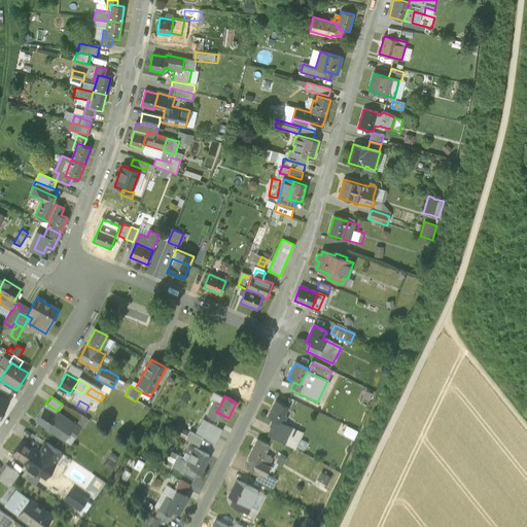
[(288,408),(276,401),(269,417),(274,420),(280,423),(284,417),(288,408)]
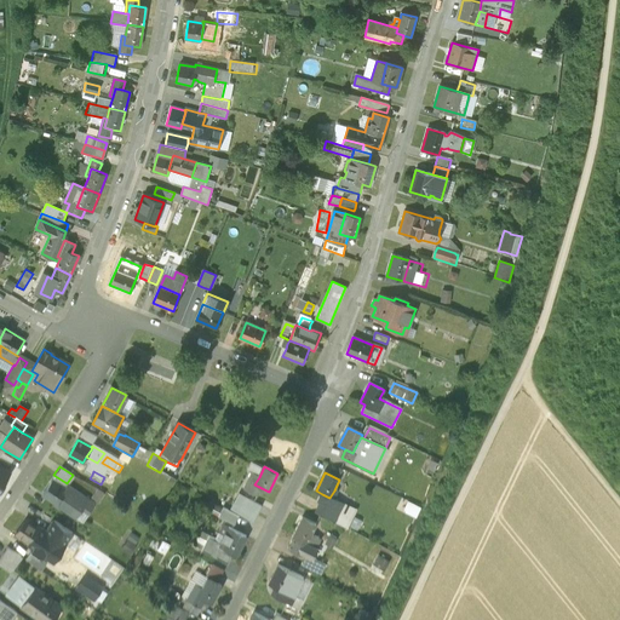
[(252,474),(245,489),(258,497),(262,488),(254,484),(259,477),(252,474)]
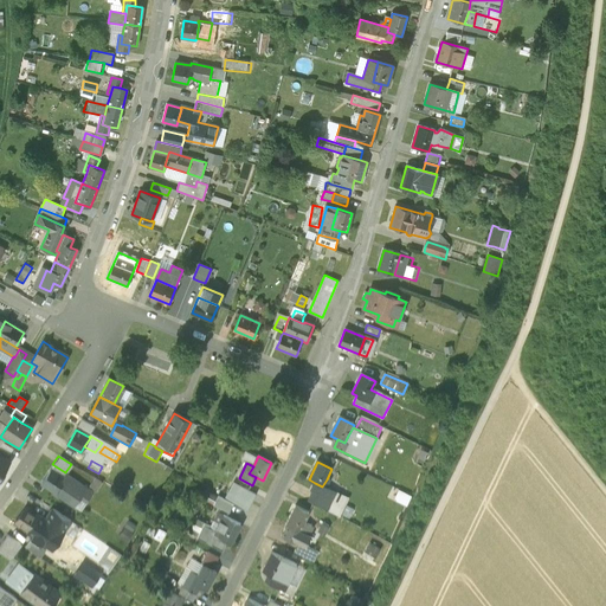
[(65,472),(52,464),(39,483),(42,485),(52,470),(64,478),(65,477),(63,476),(65,472)]
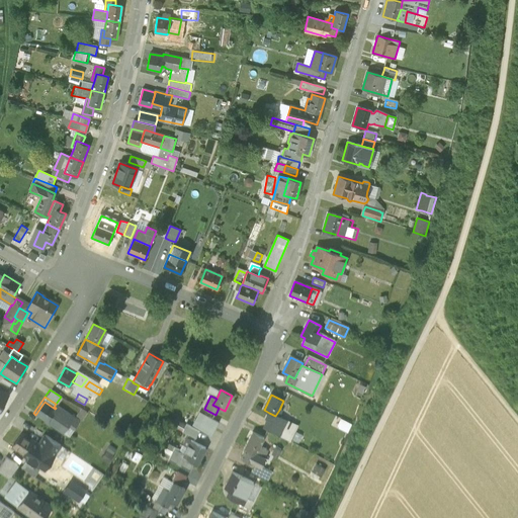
[(45,402),(35,415),(47,422),(51,416),(55,410),(55,409),(45,402)]
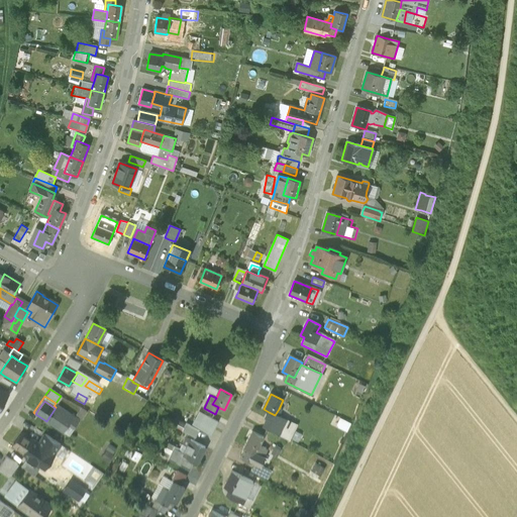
[(55,408),(55,409),(50,415),(59,421),(65,413),(56,407),(55,408)]
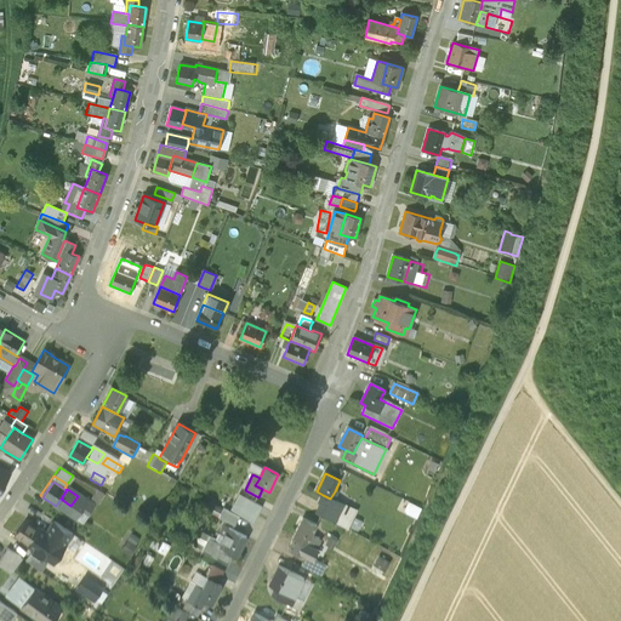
[(89,503),(84,511),(92,517),(106,496),(97,490),(89,503)]
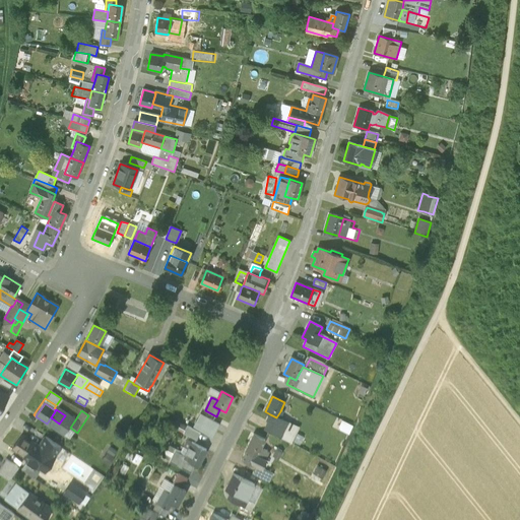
[(280,411),(276,417),(270,414),(267,421),(272,425),(284,431),(287,423),(279,418),(282,412),(280,411)]
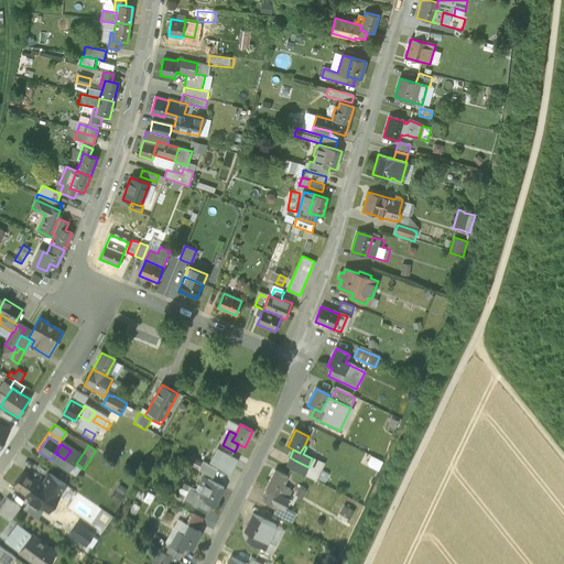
[(229,476),(238,459),(217,448),(208,465),(218,469),(229,476)]
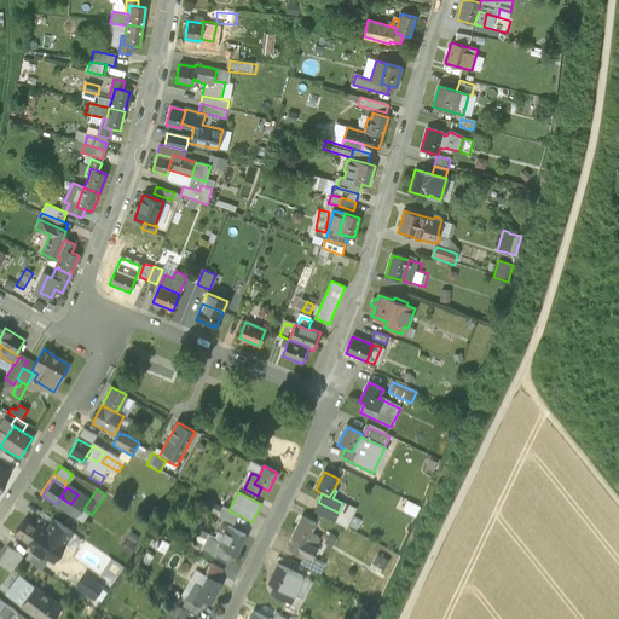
[(61,497),(56,504),(77,519),(84,509),(88,502),(77,495),(70,504),(61,497)]
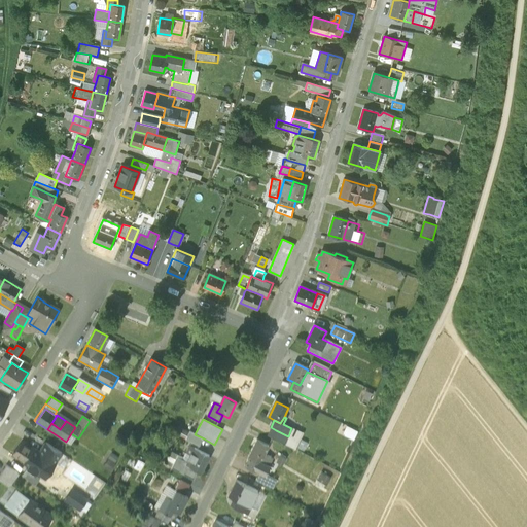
[(343,433),(355,437),(357,428),(346,425),(343,433)]
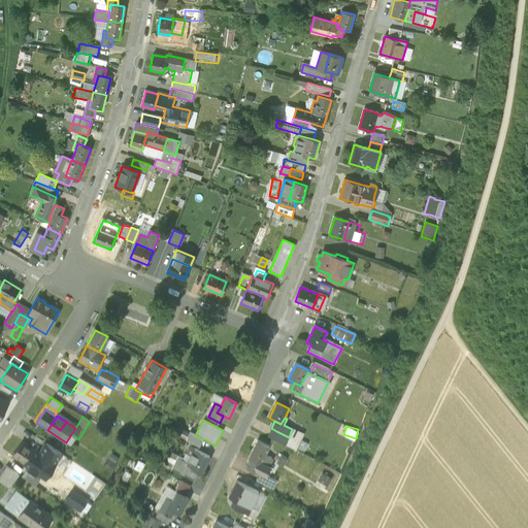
[(289,437),(276,431),(274,434),(272,438),(295,450),(298,442),(289,437)]
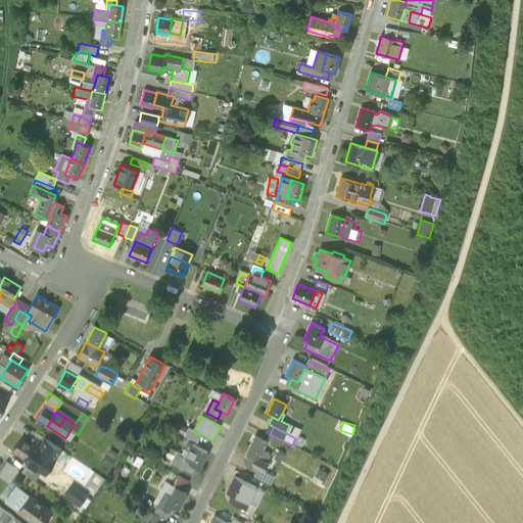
[(193,431),(189,428),(185,436),(198,442),(199,439),(202,435),(193,431)]
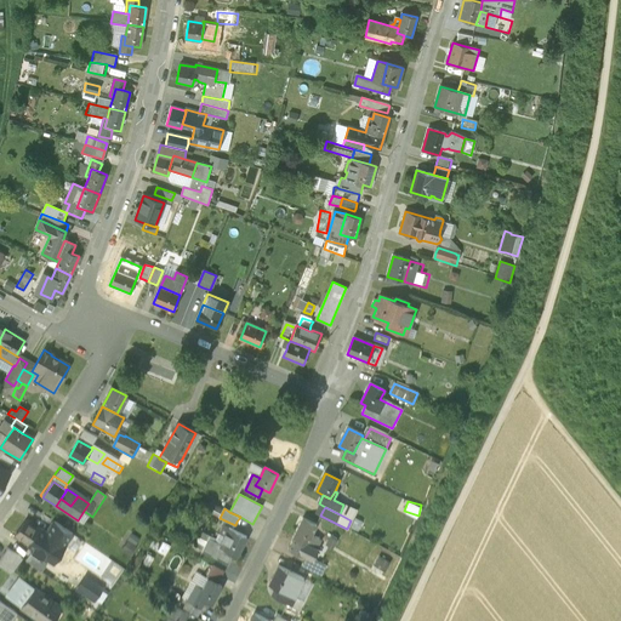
[(317,527),(303,519),(294,537),(295,537),(307,545),(312,536),(317,527)]
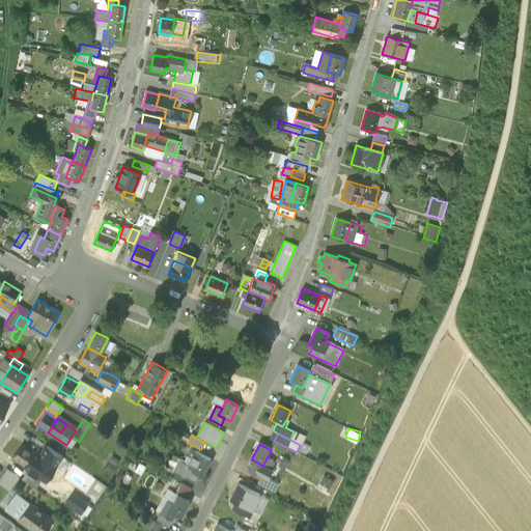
[(43,452),(39,457),(22,446),(12,459),(29,470),(28,471),(45,482),(62,457),(47,447),(43,452)]
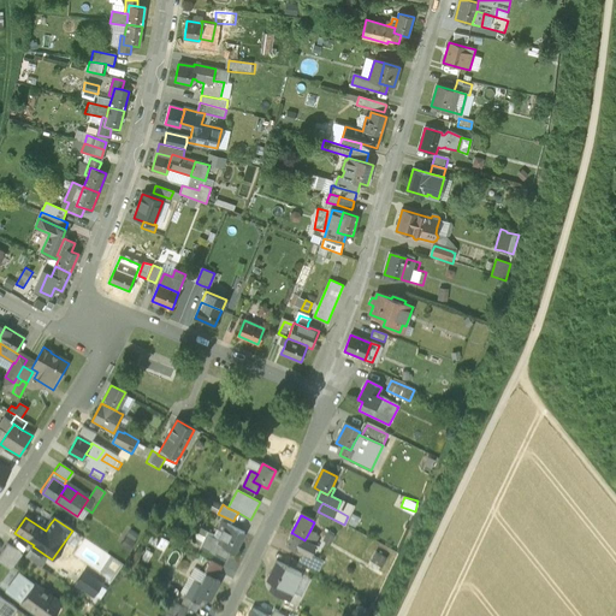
[(246,533),(227,525),(219,540),(207,534),(201,546),(209,551),(211,550),(215,552),(215,554),(226,560),(232,550),(236,551),(243,537),(246,533)]
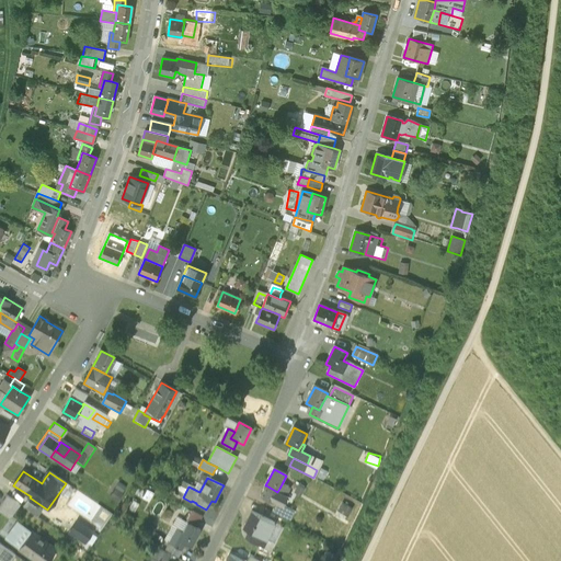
[(112,497),(121,501),(125,484),(116,482),(112,497)]
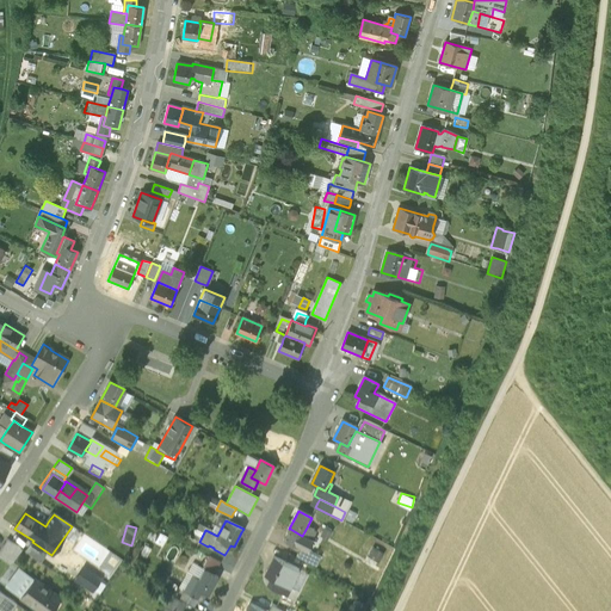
[(307,528),(302,536),(290,529),(284,541),(297,548),(297,545),(302,548),(308,551),(308,550),(313,542),(310,539),(315,531),(307,528)]
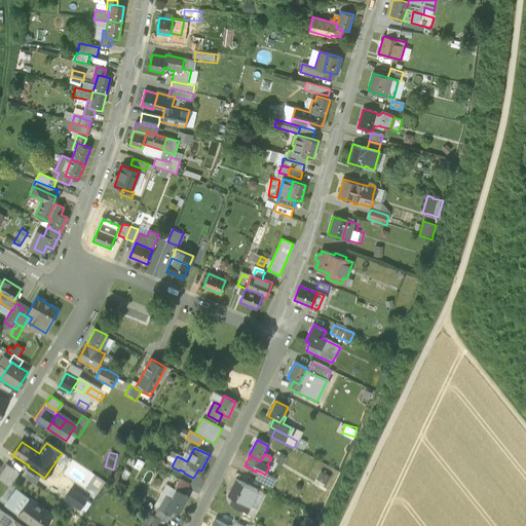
[(22,477),(22,476),(8,466),(4,473),(0,477),(0,478),(13,488),(22,477)]
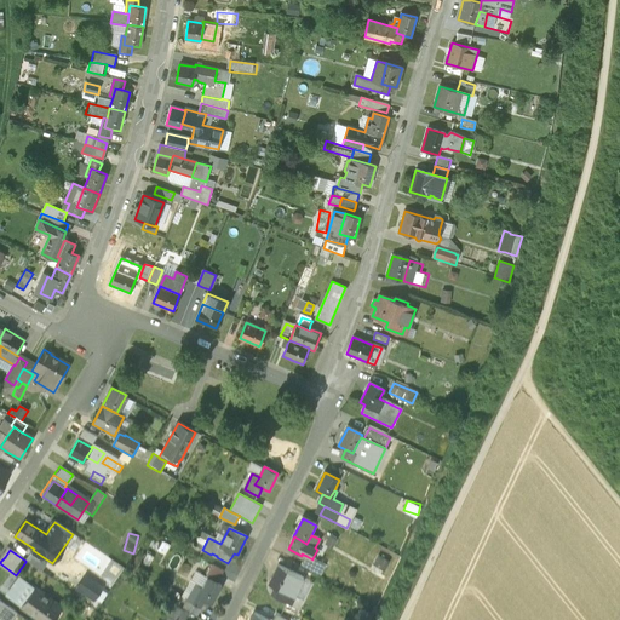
[(46,564),(30,554),(28,557),(26,561),(26,562),(41,573),(46,564)]
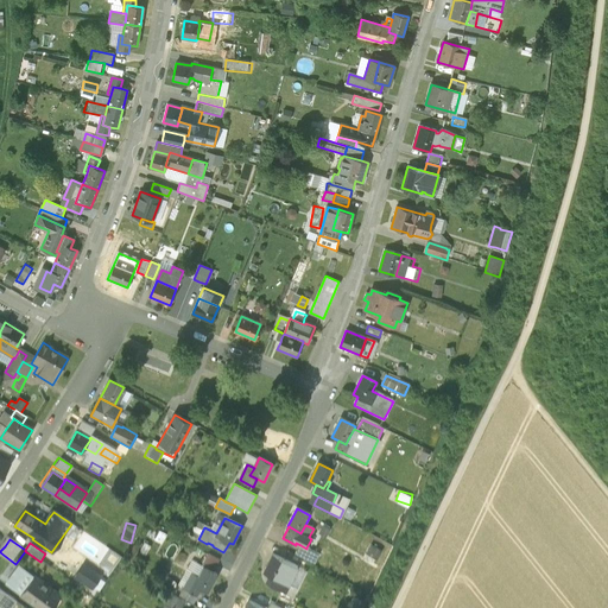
[(306,549),(301,545),(297,550),(295,555),(314,564),(320,555),(306,548),(306,549)]
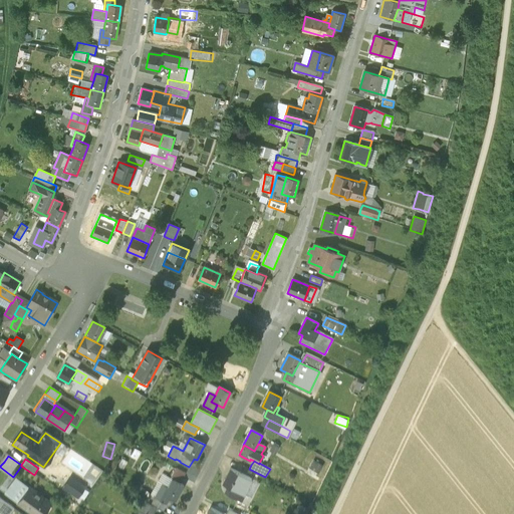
[(231,469),(223,484),(229,487),(235,490),(238,483),(243,475),(231,469)]
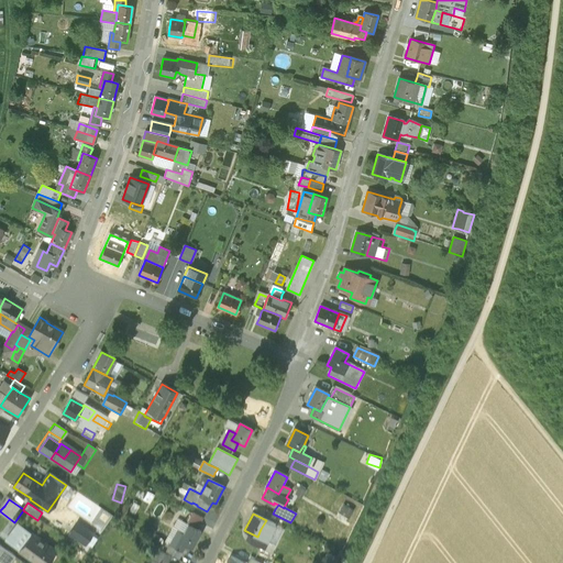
[(175,529),(180,532),(184,533),(188,525),(179,519),(175,529)]
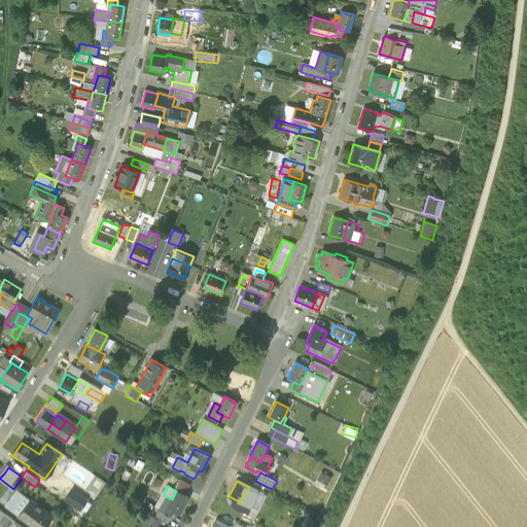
[(70,489),(64,500),(81,511),(89,499),(70,489)]
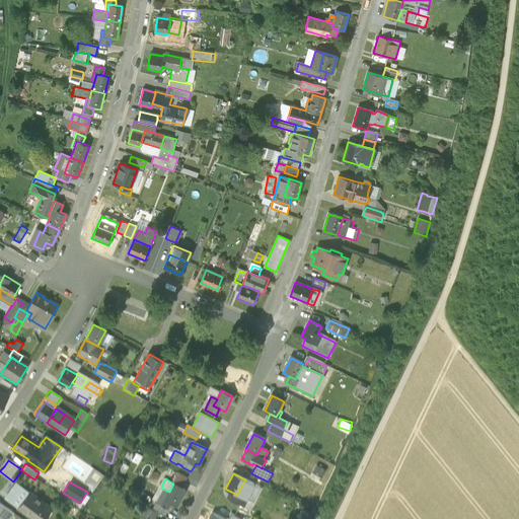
[(4,498),(17,508),(28,493),(15,483),(4,498)]
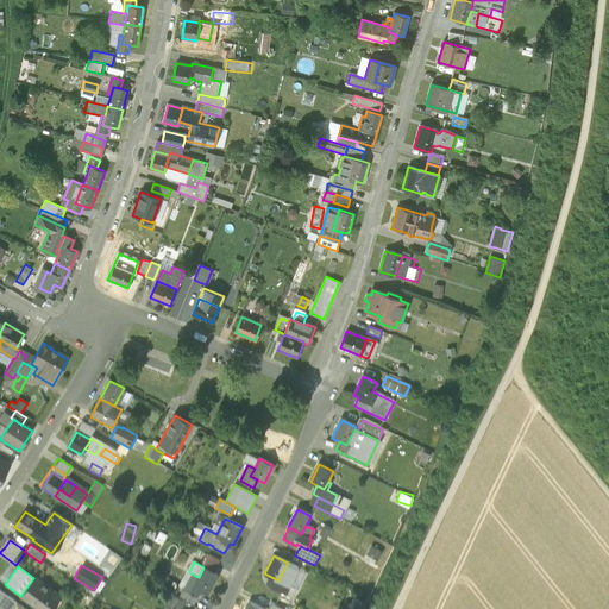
[(199,577),(194,585),(201,589),(208,592),(218,575),(203,567),(199,577)]
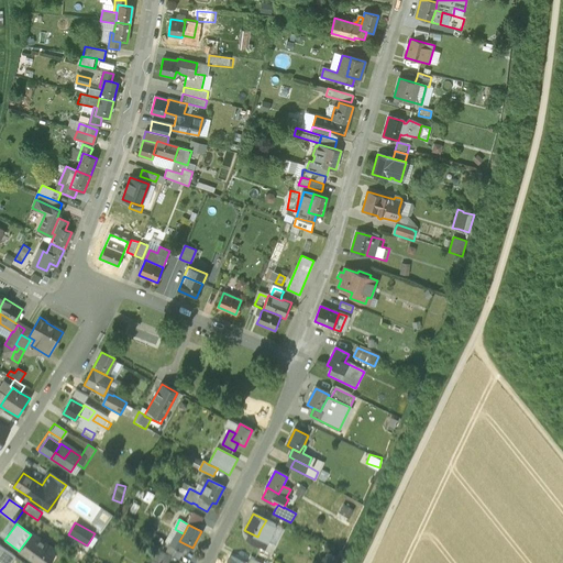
[(257,537),(251,533),(247,541),(256,545),(260,540),(264,531),(261,529),(257,537)]
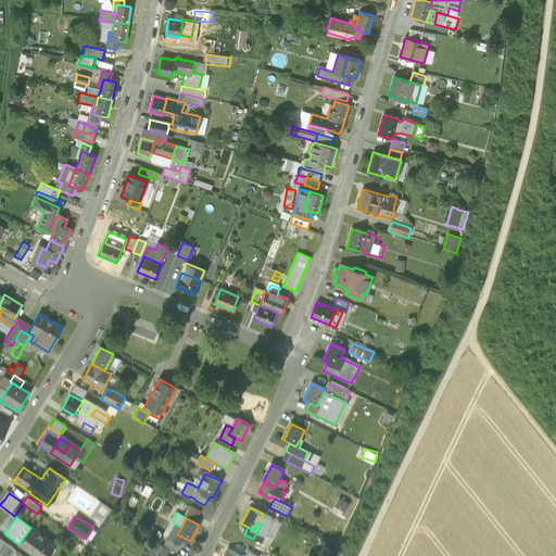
[(180,545),(184,538),(177,534),(181,527),(178,526),(171,540),(180,545)]
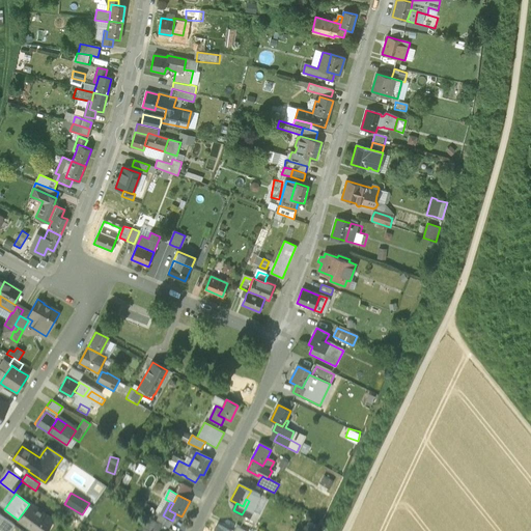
[(29,504),(18,520),(32,530),(45,530),(53,521),(30,504),(29,504)]
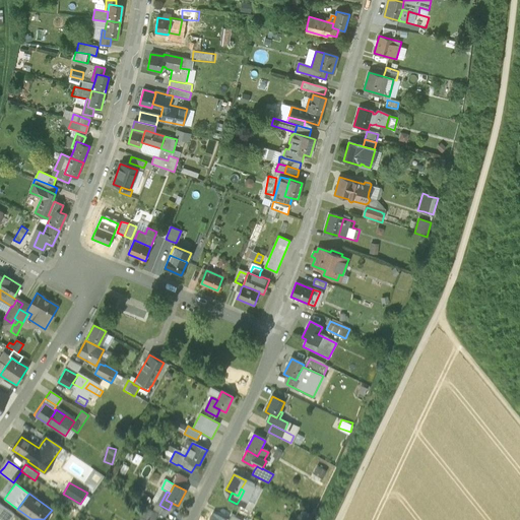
[(242,506),(240,510),(248,514),(254,503),(249,500),(246,498),(245,501),(242,506)]
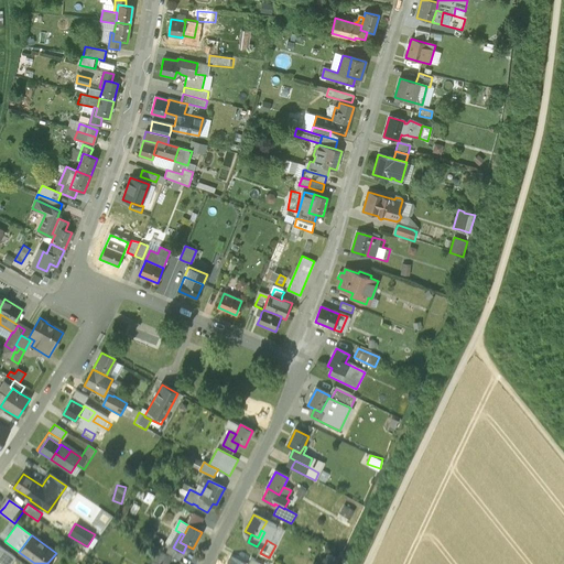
[(10,563),(15,559),(0,548),(0,563),(10,563)]
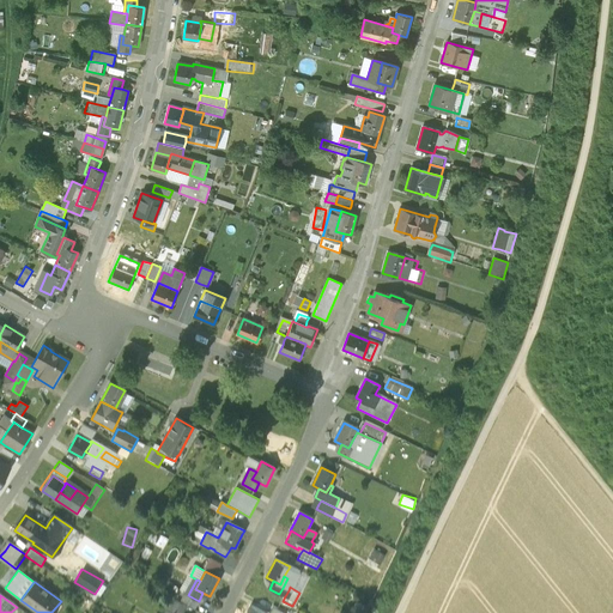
[(187,606),(170,596),(163,608),(170,612),(182,612),(183,612),(187,606)]
